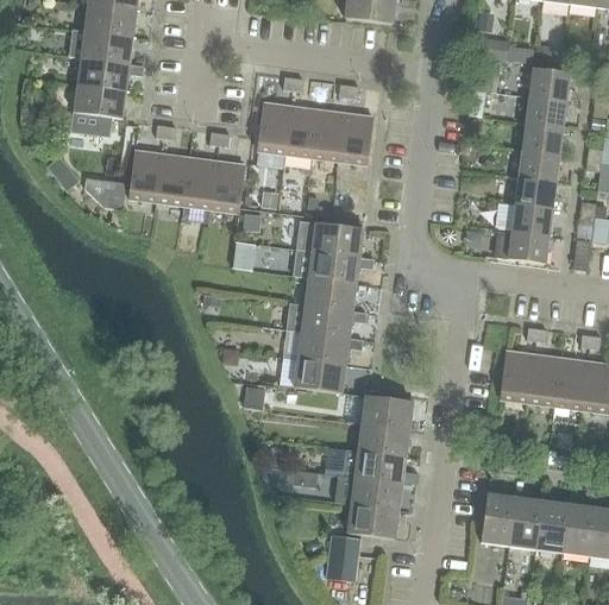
[(87,0),(87,4),(136,11),(137,0),(87,0)]
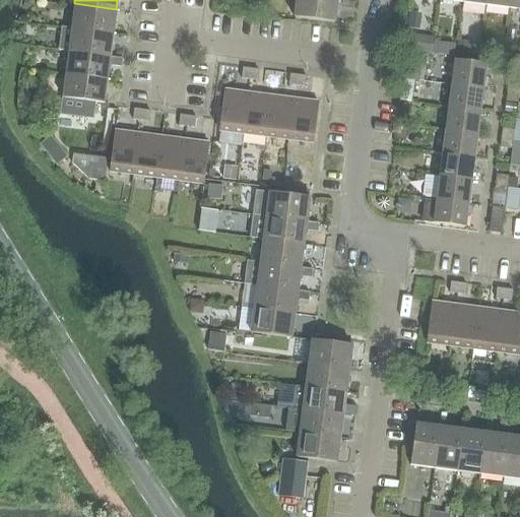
[(296,0),(294,15),(334,20),(337,0),(296,0)]
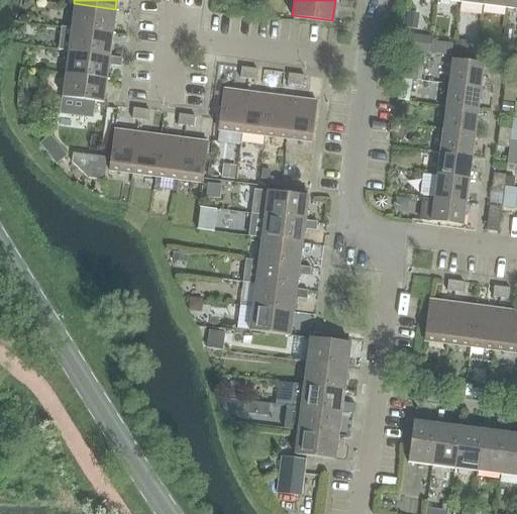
[(71,26),(112,32),(115,9),(74,3),(71,26)]
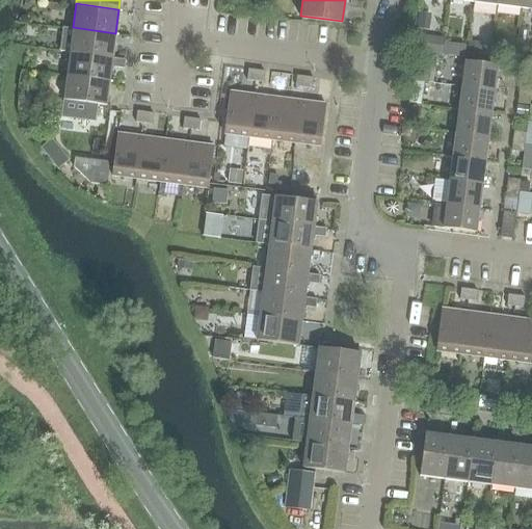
[(429,11),(421,10),(419,10),(417,26),(419,26),(427,27),(429,11)]
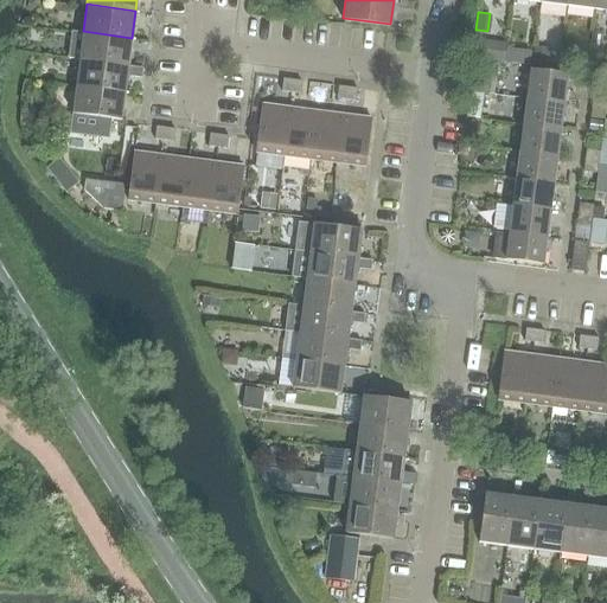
[(80,58),(128,64),(132,38),(83,31),(71,30),(68,57),(80,58)]
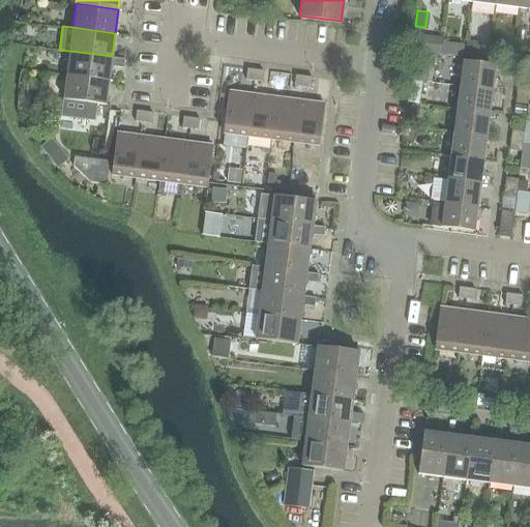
[(442,36),(419,33),(417,33),(415,50),(440,53),(442,36)]
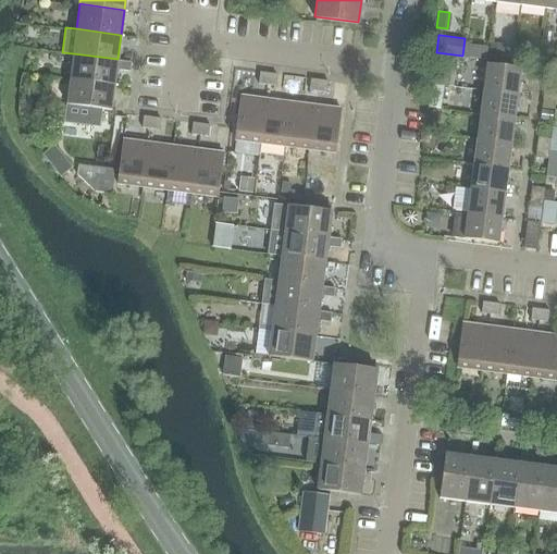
[(504,61),(505,42),(491,40),(489,60),(504,61)]
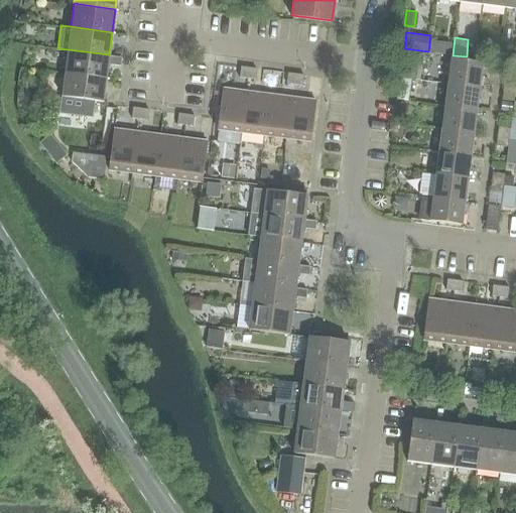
[(65,72),(106,78),(109,54),(68,49),(65,72)]
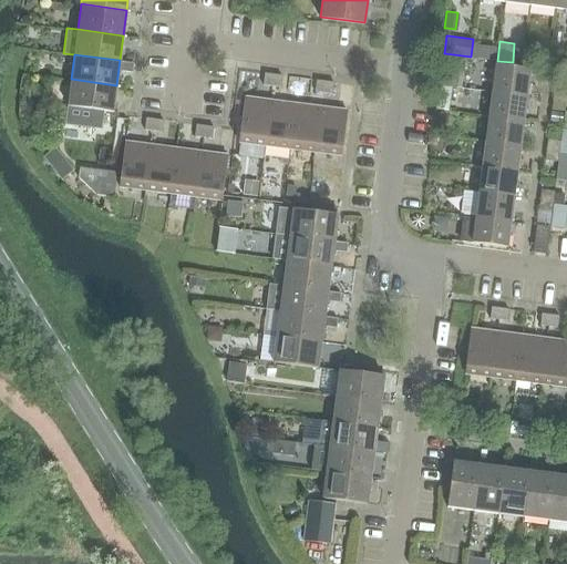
[(460,59),(444,57),(441,77),(456,79),(460,59)]
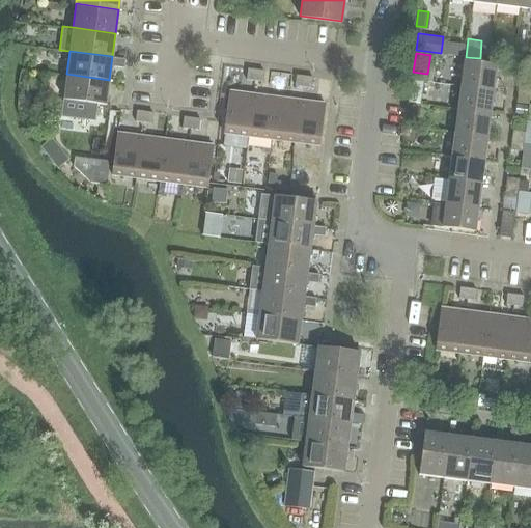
[(496,64),(464,60),(460,84),(493,88),(496,64)]
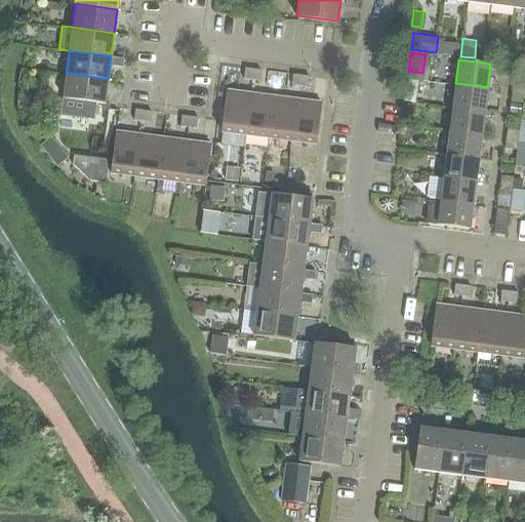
[(251,79),(251,78),(253,68),(244,67),(243,78),(251,79)]
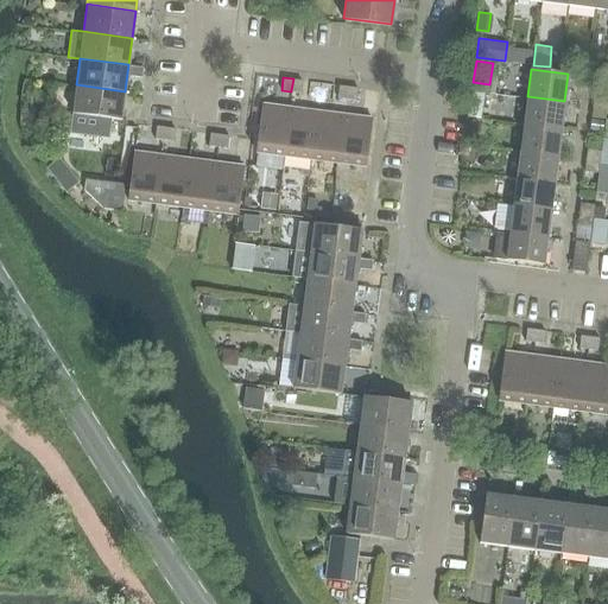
[(293,78),(291,90),(291,91),(301,93),(302,80),(293,78)]
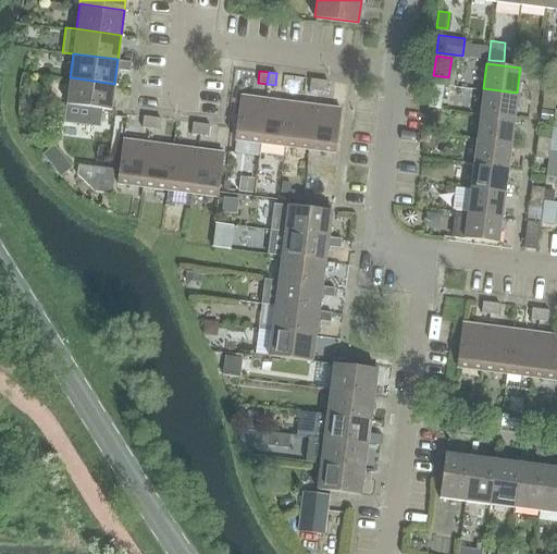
[(88,120),(89,106),(111,109),(114,84),(70,77),(66,102),(67,102),(65,117),(88,120)]
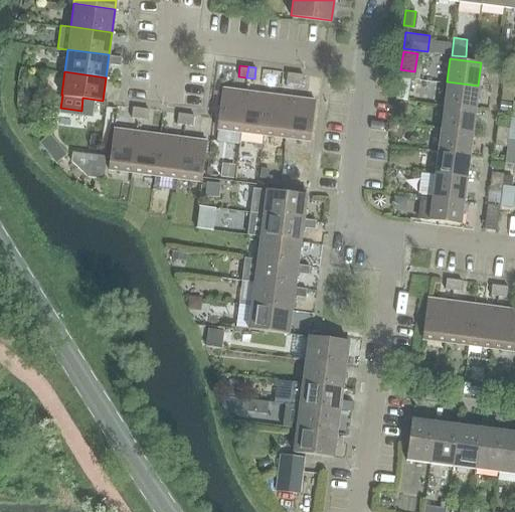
[(294,83),(295,72),(287,71),(285,82),(294,83)]
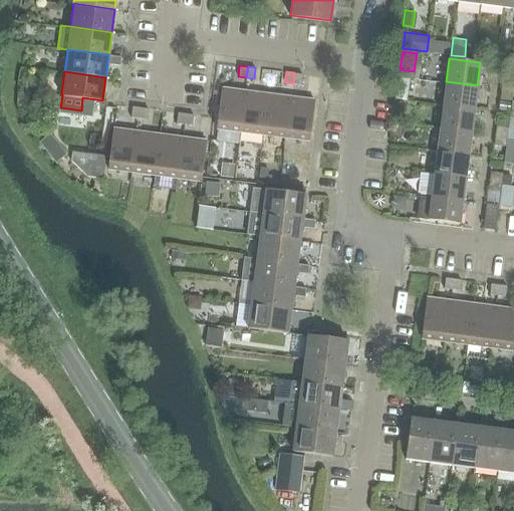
[(294,72),(293,83),(300,84),(302,73),(294,72)]
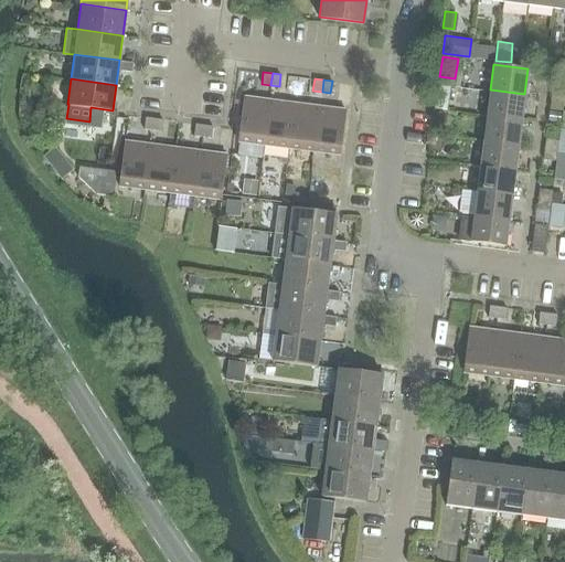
[(552,88),(551,98),(563,99),(564,89),(552,88)]
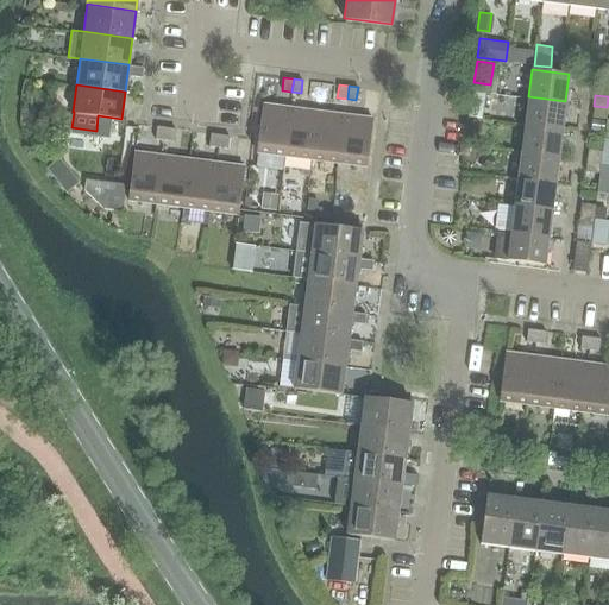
[(565,101),(528,96),(525,124),(562,128),(565,101)]
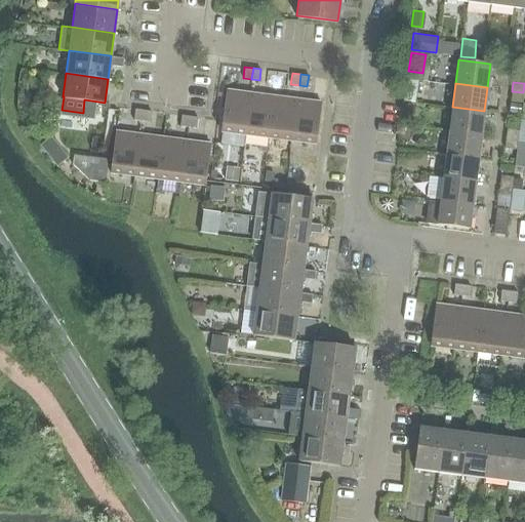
[(245,133),(250,92),(227,89),(220,130),(245,133)]
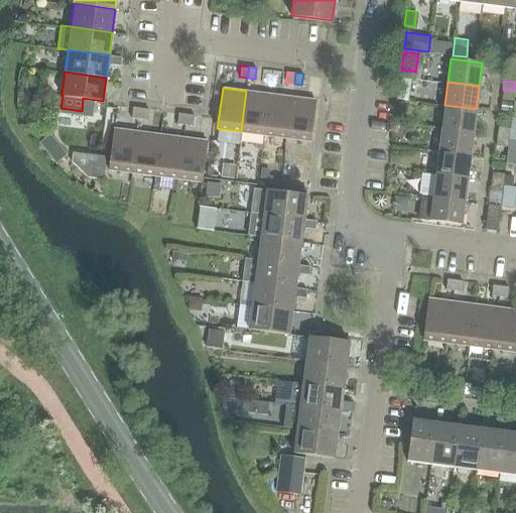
[(514,91),(503,90),(502,99),(513,100),(514,91)]
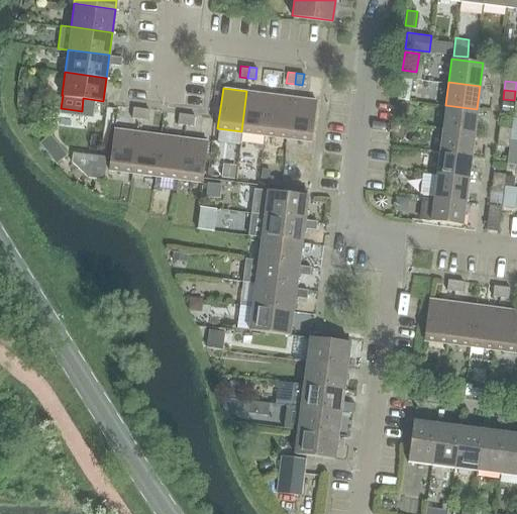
[(246,91),(241,131),(265,134),(270,94),(246,91)]
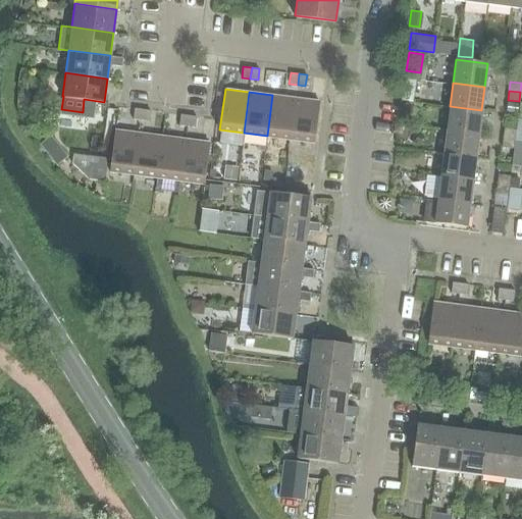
[(272,95),(267,136),(290,139),(295,98),(272,95)]
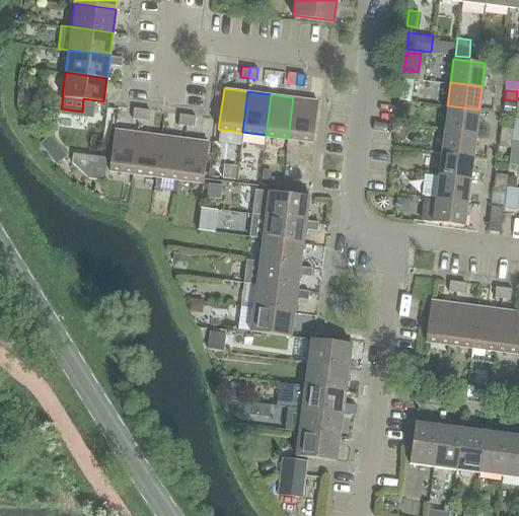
[(293,97),(288,138),(312,141),(317,100),(293,97)]
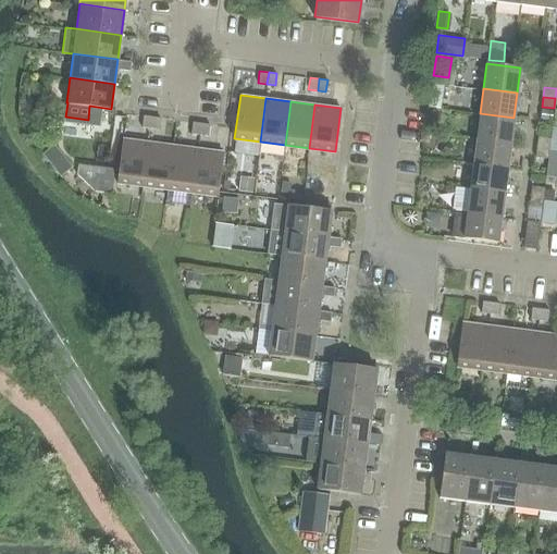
[(540,118),(552,119),(553,111),(541,109),(540,118)]
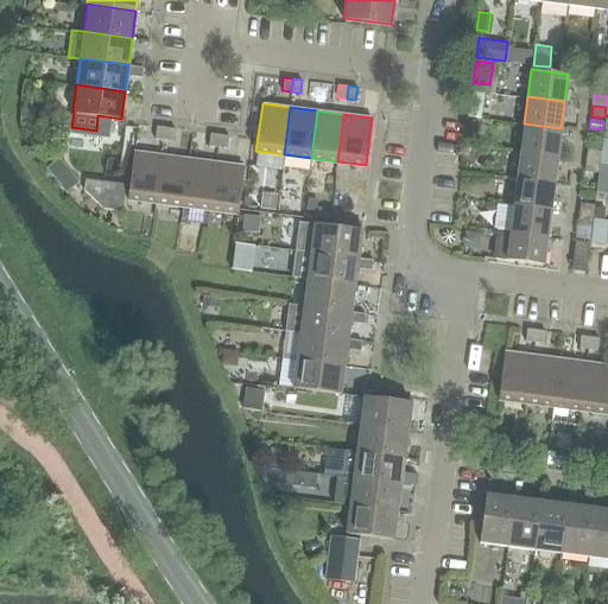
[(561,128),(524,124),(520,151),(557,156),(561,128)]
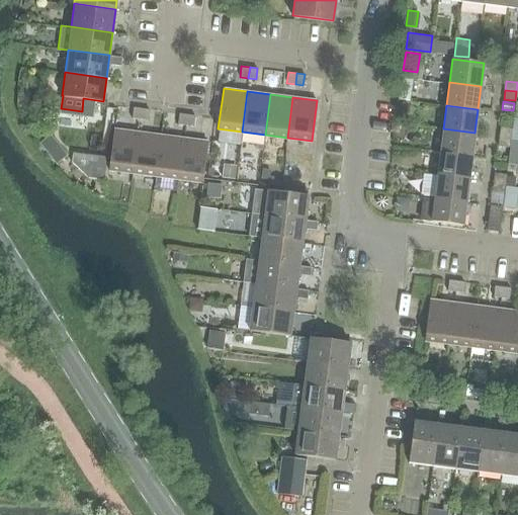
[(132,117),(140,118),(141,107),(133,106),(132,117)]
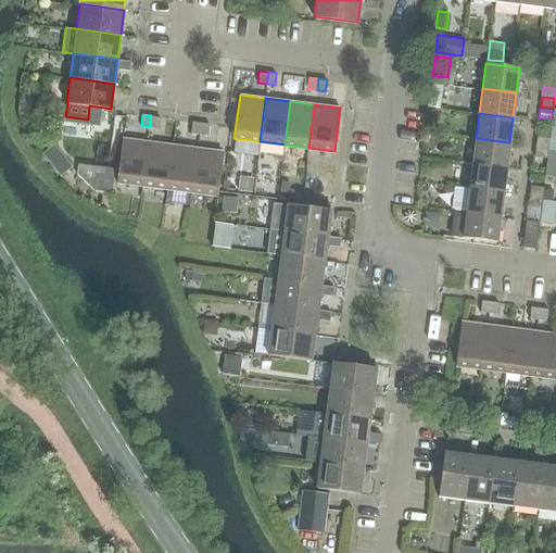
[(151,115),(150,127),(159,128),(160,116),(151,115)]
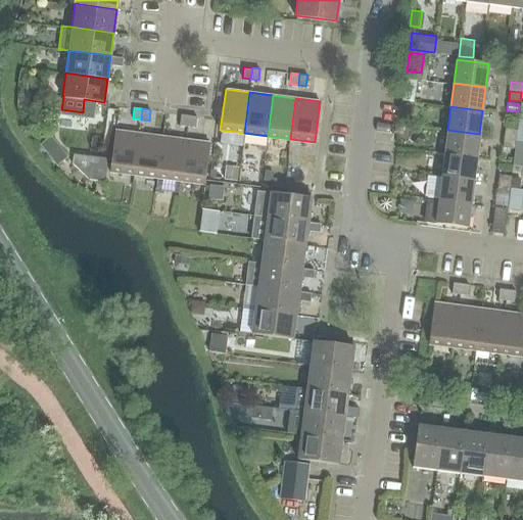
[(179,125),(187,126),(188,114),(180,113),(179,125)]
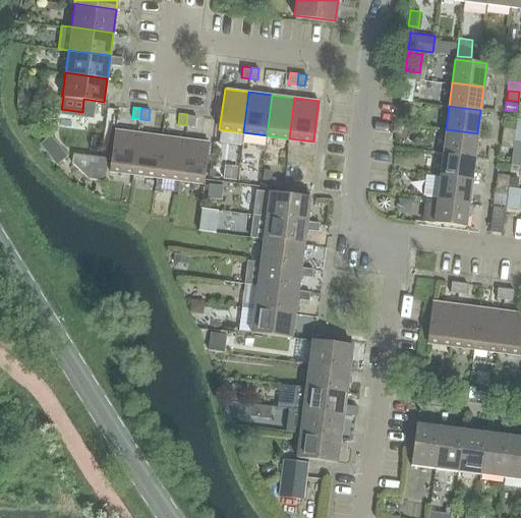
[(187,114),(186,125),(194,126),(196,115),(187,114)]
